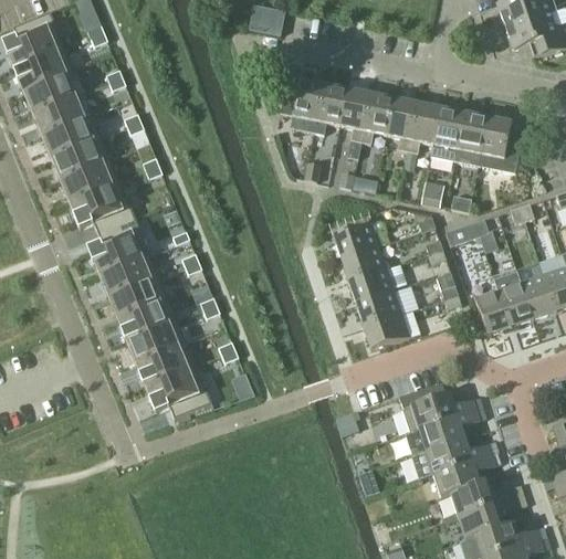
[(501,0),(498,1),(505,24),(548,10),(556,7),(554,0),(501,0)]
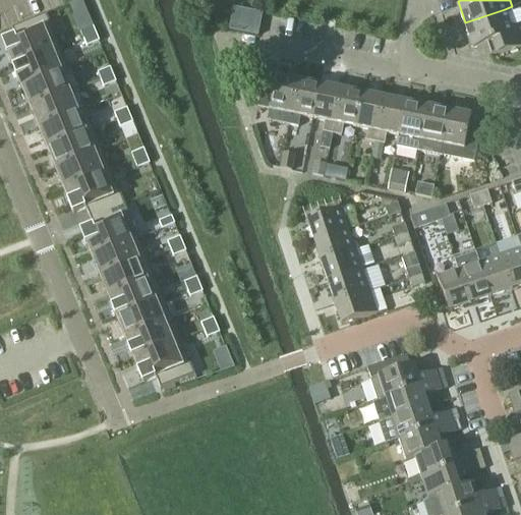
[(15,31),(3,36),(14,63),(62,43),(48,8),(12,23),(15,31)]
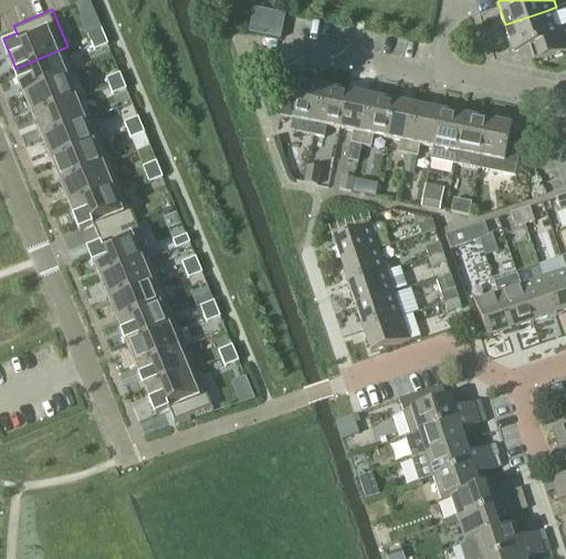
[(548,10),(505,24),(513,48),(535,40),(541,54),(565,45),(565,35),(562,22),(554,24),(548,10)]
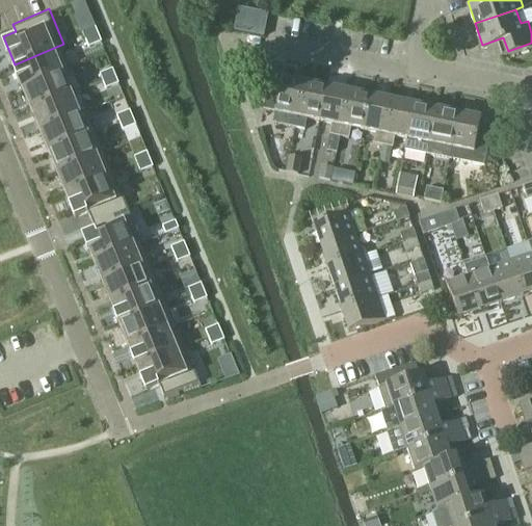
[(96,23),(82,28),(85,35),(99,30),(96,23)]
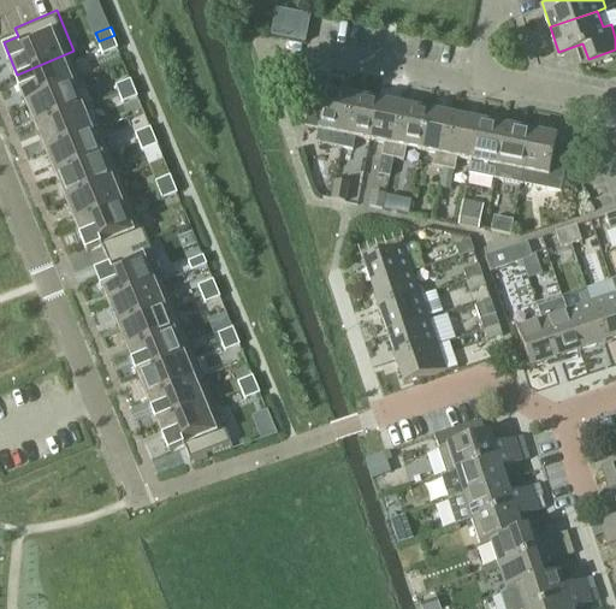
[(114,35),(99,41),(102,49),(118,43),(114,35)]
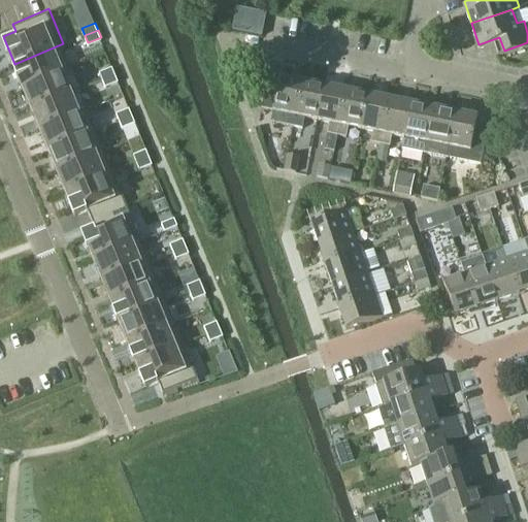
[(63,43),(14,64),(23,85),(64,67),(71,64),(63,43)]
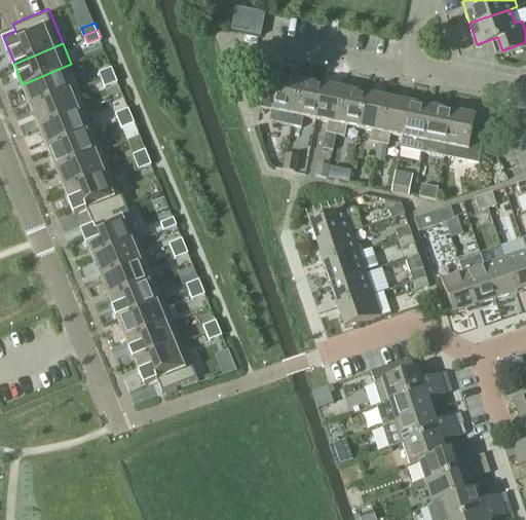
[(111,63),(99,69),(102,76),(114,71),(111,63)]
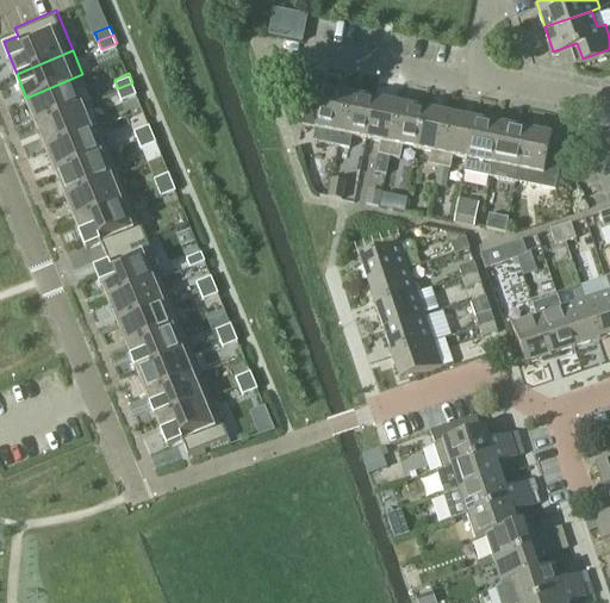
[(74,78),(26,98),(36,120),(83,101),(74,78)]
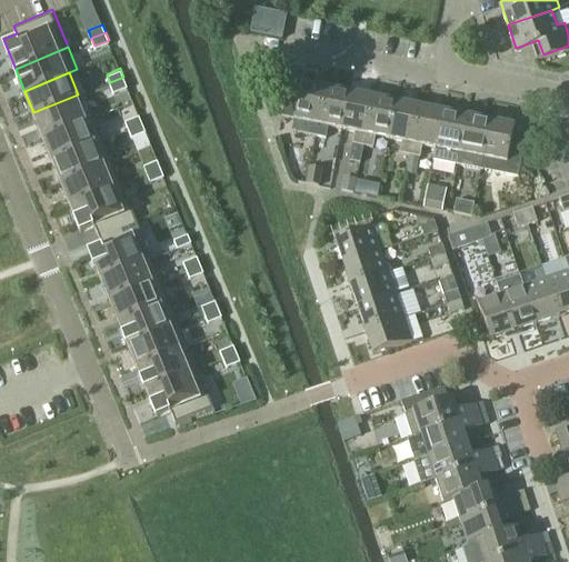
[(123,77),(110,82),(113,90),(127,84),(123,77)]
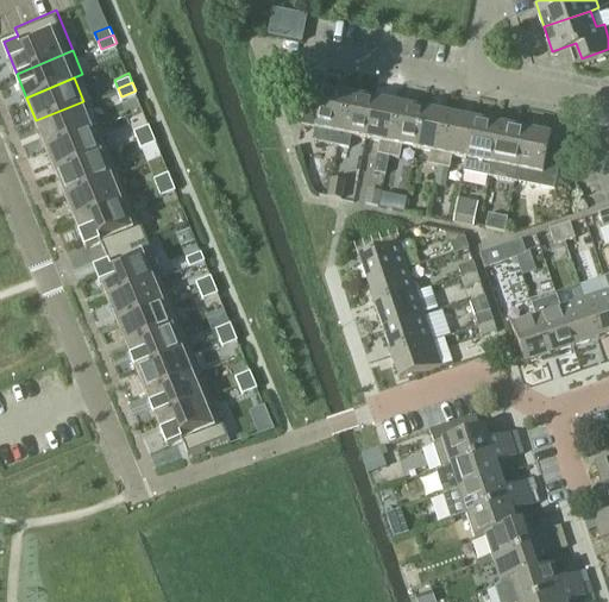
[(344,88),(322,85),(321,92),(307,88),(301,120),(314,123),(312,136),(338,142),(349,88),(344,87),(344,88)]
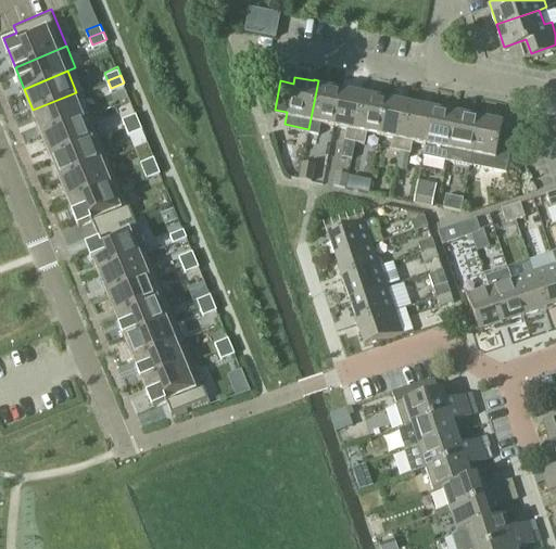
[(318,80),(308,129),(318,131),(320,119),(335,122),(341,87),(323,83),(323,81),(318,80)]
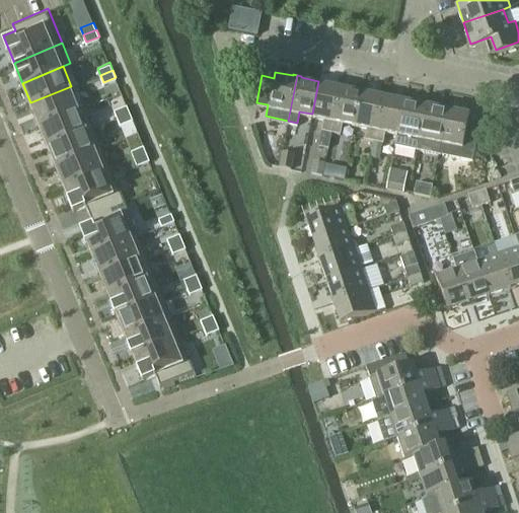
[(331,130),(341,83),(336,83),(336,84),(318,81),(312,114),(323,117),(321,128),(331,130)]
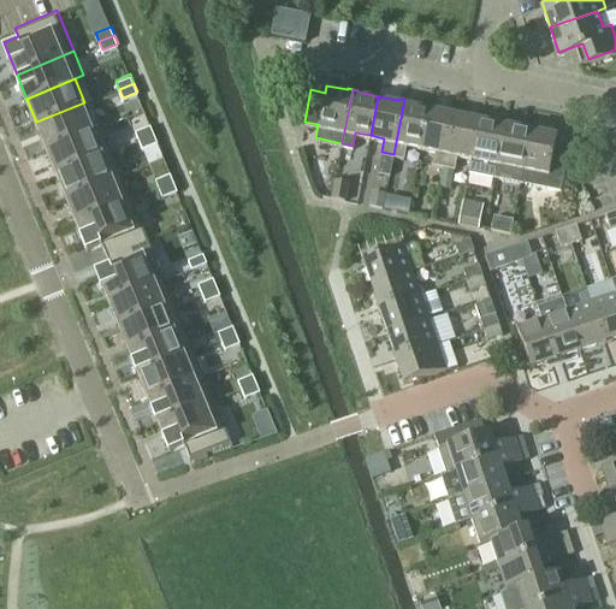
[(421,146),(428,106),(409,102),(409,100),(404,99),(394,154),(403,155),(406,142),(421,146)]
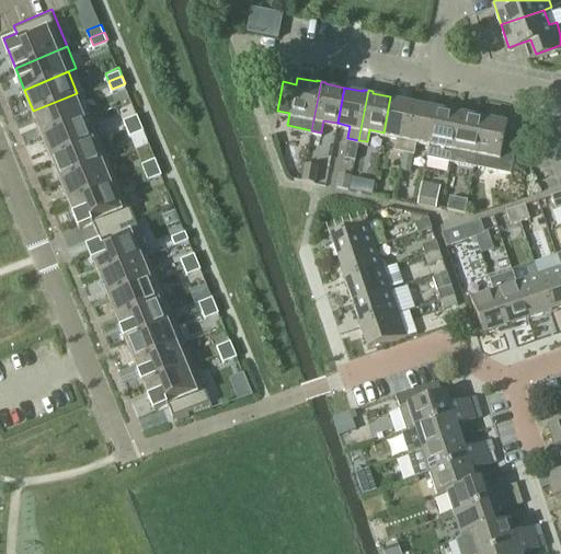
[(77,93),(33,111),(42,133),(86,115),(77,93)]
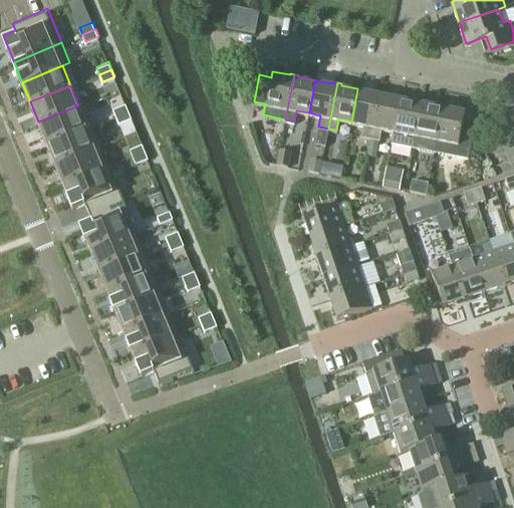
[(370,137),(379,91),(374,90),(373,92),(357,88),(351,121),(363,123),(361,135),(370,137)]
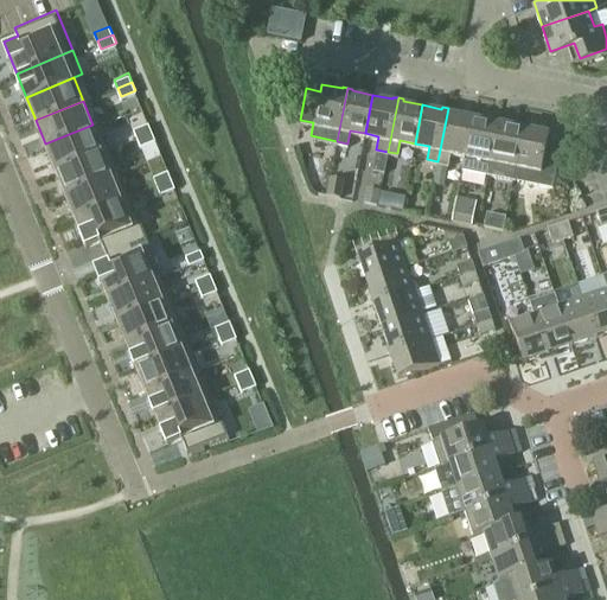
[(438,161),(434,179),(445,180),(447,164),(449,151),(465,154),(473,115),(454,112),(454,109),(448,108),(438,161)]
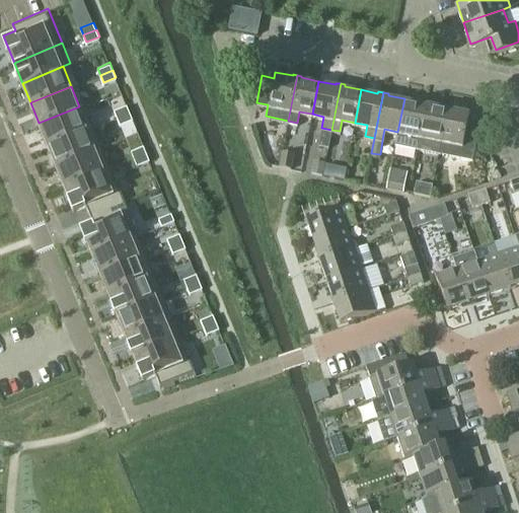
[(397,132),(395,143),(408,145),(417,147),(426,101),(422,100),(422,102),(404,98),(397,132)]
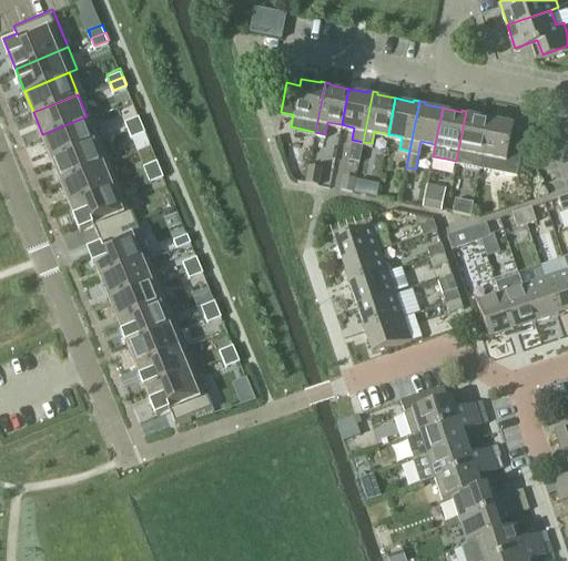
[(466,111),(456,161),(466,162),(479,165),(483,153),(489,118),(472,113),(472,112),(466,111)]
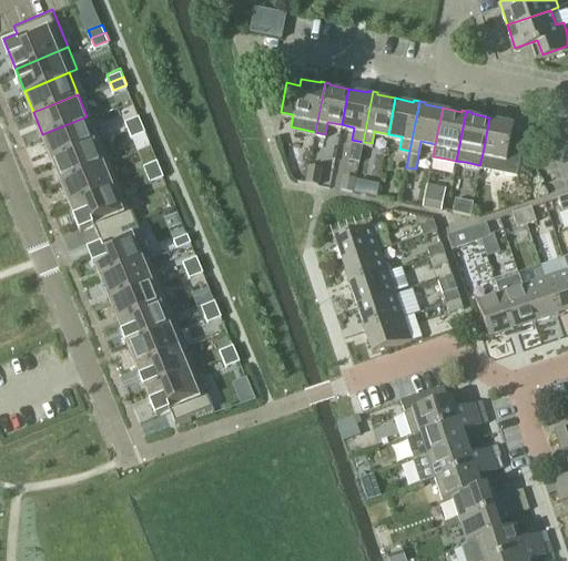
[(139,112),(124,119),(128,126),(142,121),(139,112)]
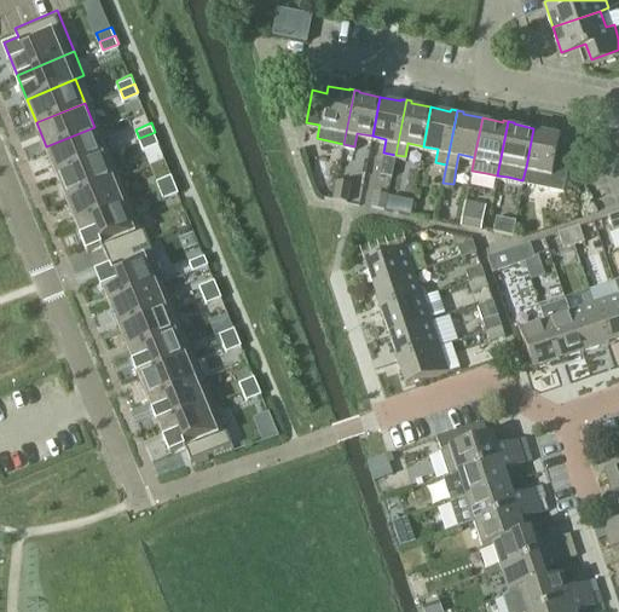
[(94,127),(46,146),(57,171),(114,148),(103,123),(94,127)]
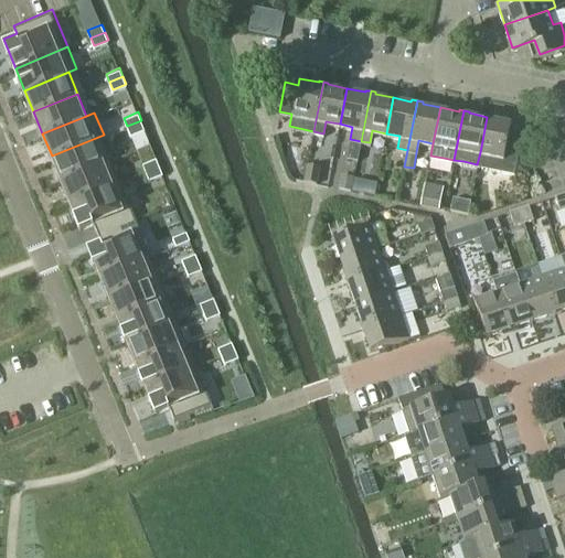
[(480,152),(477,164),(490,167),(513,171),(521,136),(508,133),(511,119),(507,118),(505,120),(487,117),(480,152)]
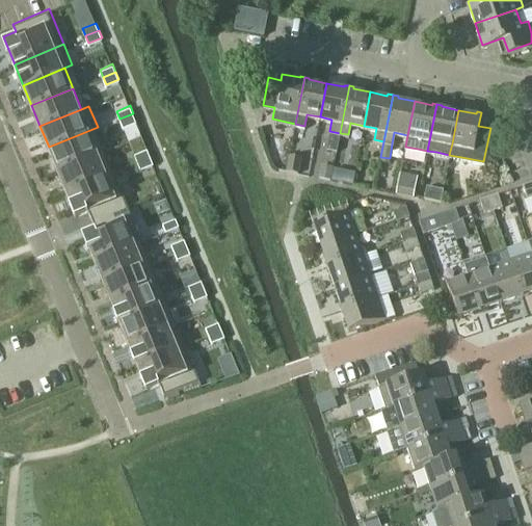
[(133,113),(120,119),(123,126),(136,121),(133,113)]
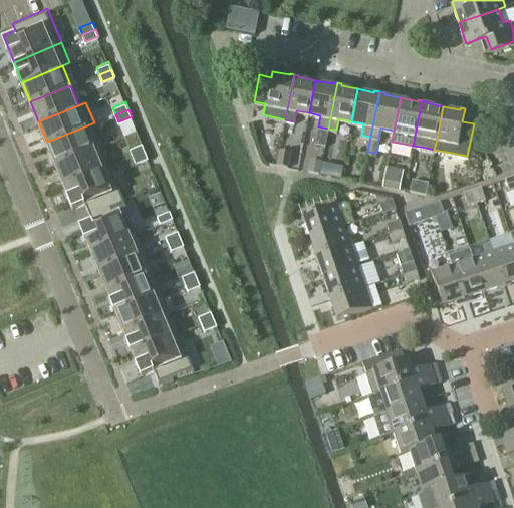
[(94,122),(47,142),(55,162),(102,143),(94,122)]
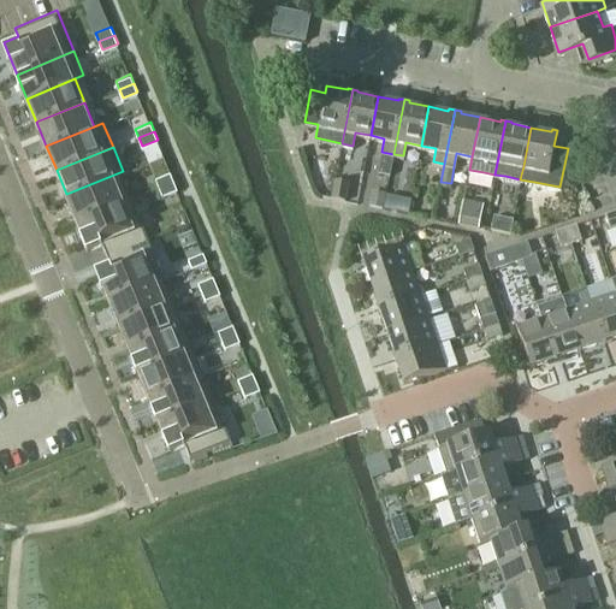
[(170,170),(155,177),(159,185),(173,178),(170,170)]
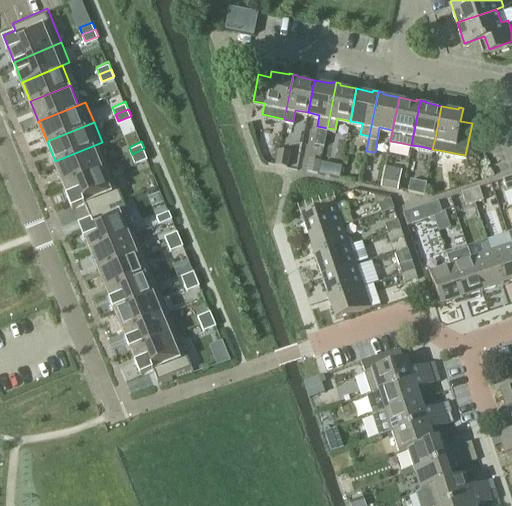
[(102,142),(55,161),(63,181),(110,162),(102,142)]
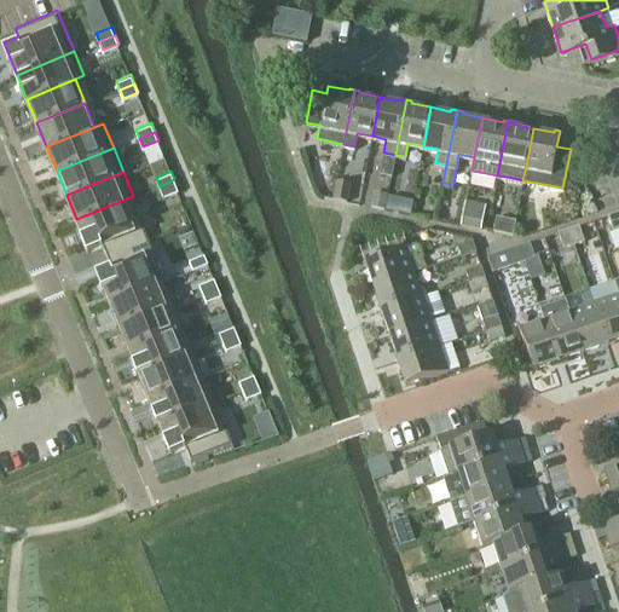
[(337,177),(333,195),(347,198),(352,179),(337,177)]
